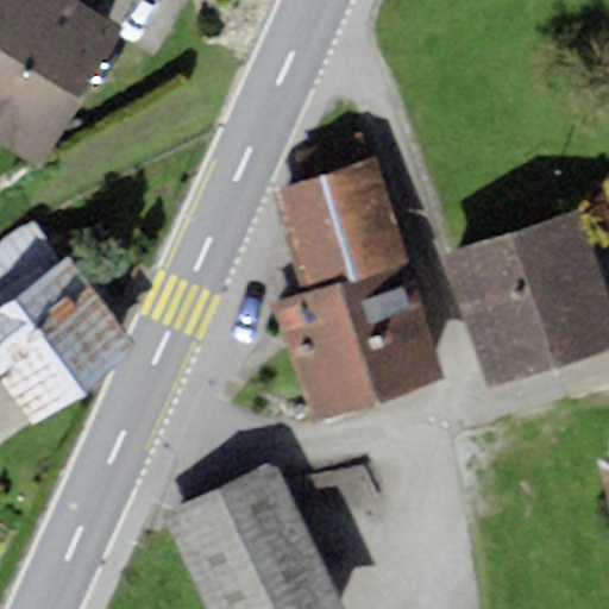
[(119,27),(73,0),(0,0),(0,140),(37,163),(119,27)]
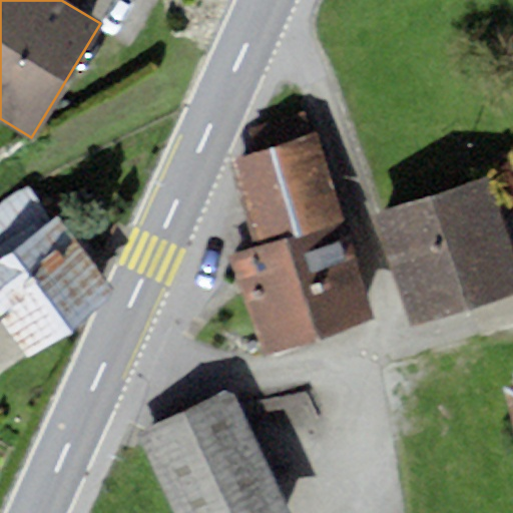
[(253,152),(228,160),(258,246),(344,218),(317,133),(310,136),(302,112),(246,130),(253,152)]
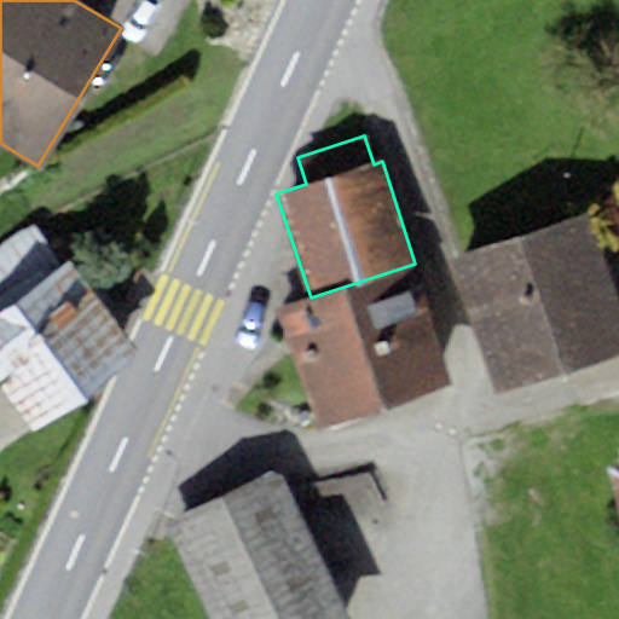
[(618,300),(591,214),(452,259),(496,395),(618,356),(618,300)]
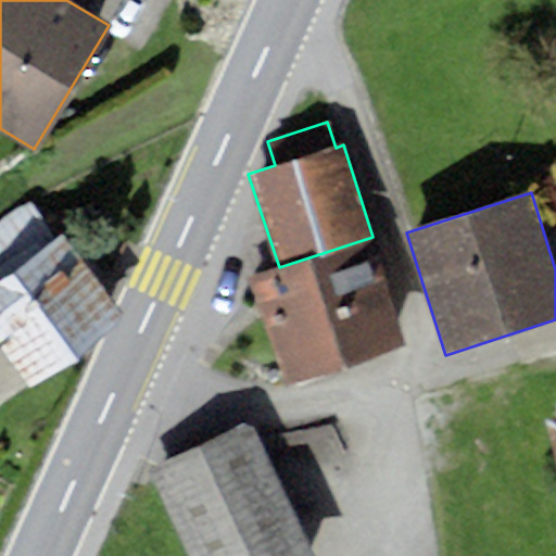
[(119,317),(30,196),(0,217),(0,341),(3,345),(30,382),(119,317)]
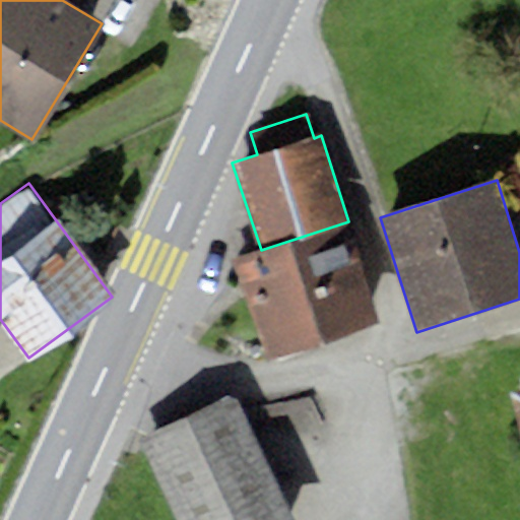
[(351,224),(235,262),(267,363),(384,325),(351,224)]
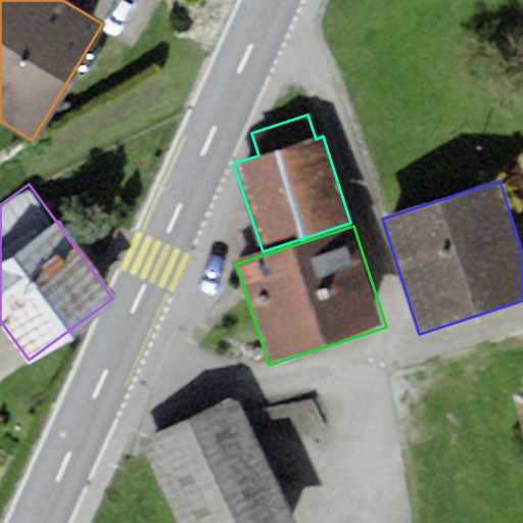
[(522,393),(514,395),(522,435),(522,393)]
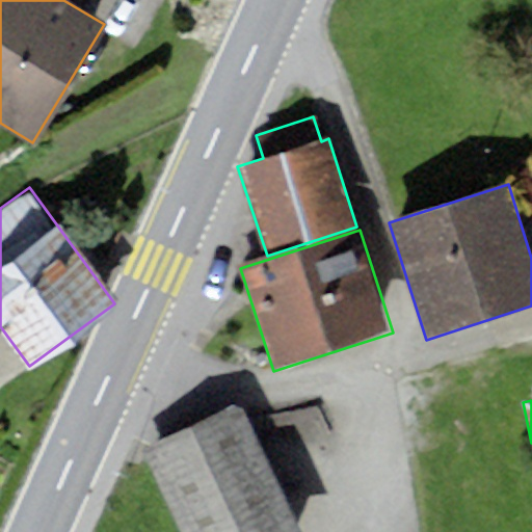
[(300,531),(244,405),(144,450),(181,531),(300,531)]
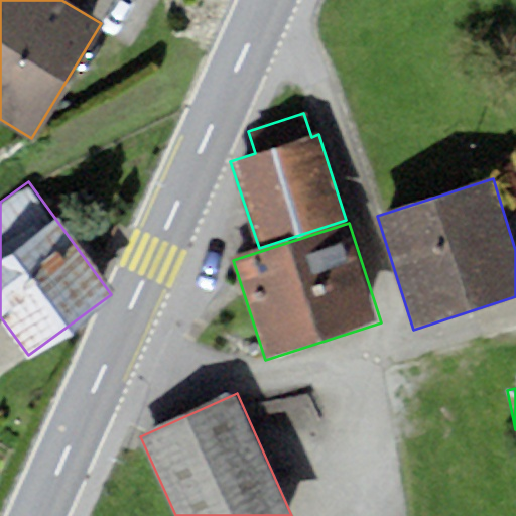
All buildings are outlined.
